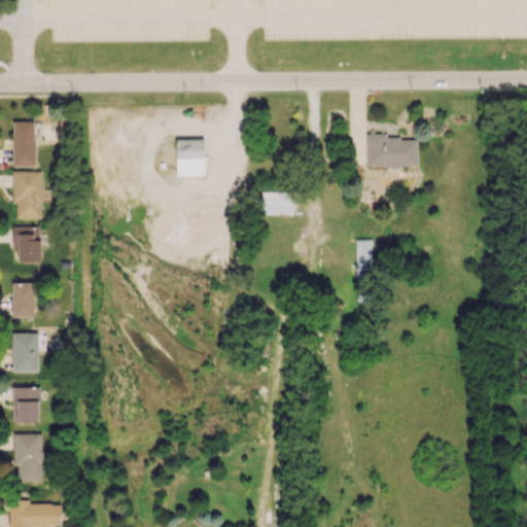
[(34,121),(12,121),(11,165),(34,165),(34,121)]
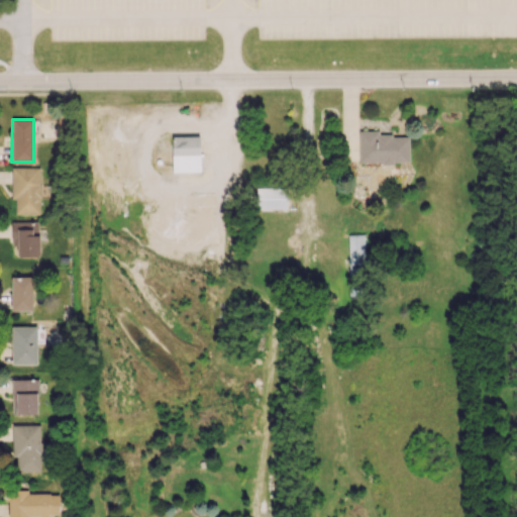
[(408,135),(379,135),(379,130),(357,130),(358,163),(409,163),(408,135)]
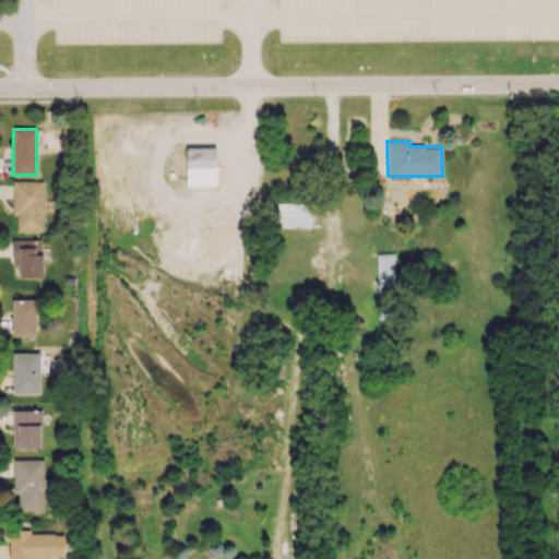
[(216,186),(215,147),(185,147),(186,186),(216,186)]
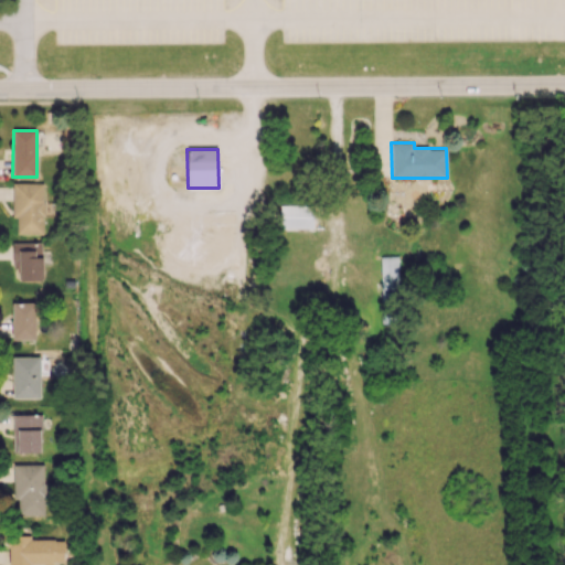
[(43,183),(12,183),(12,217),(17,217),(17,234),(44,234),(43,183)]
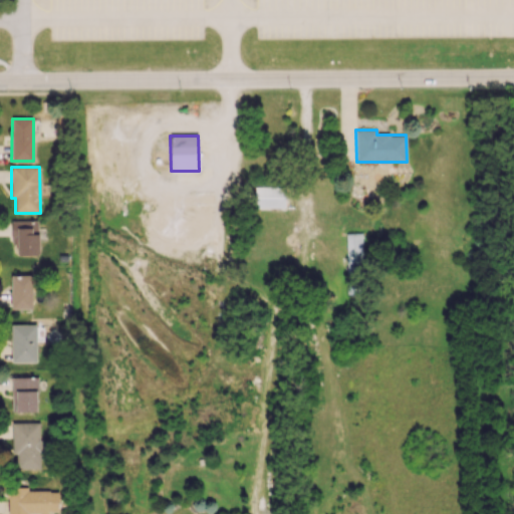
[(253,187),(253,208),(285,208),(284,186),(253,187)]
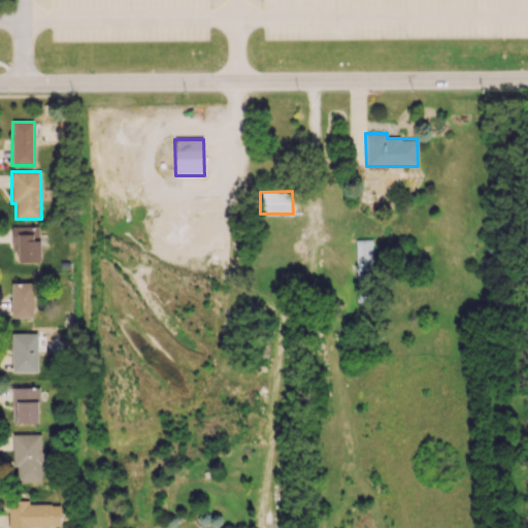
[(39,226),(11,227),(11,251),(17,251),(17,262),(40,262),(39,226)]
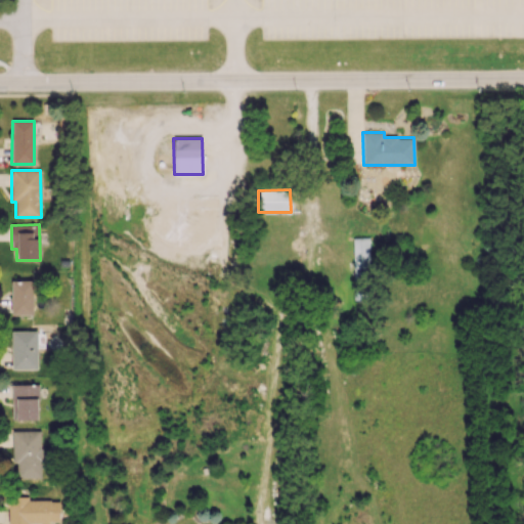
[(369,277),(368,237),(352,237),(353,277),(369,277)]
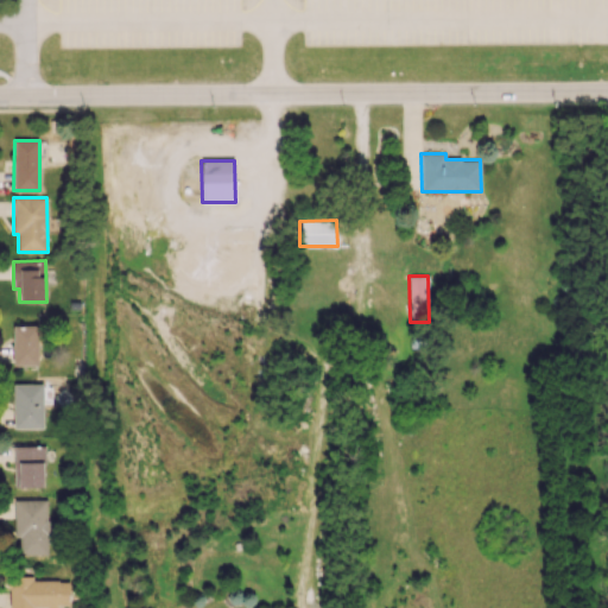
[(38,325),(13,325),(12,365),(38,366),(38,325)]
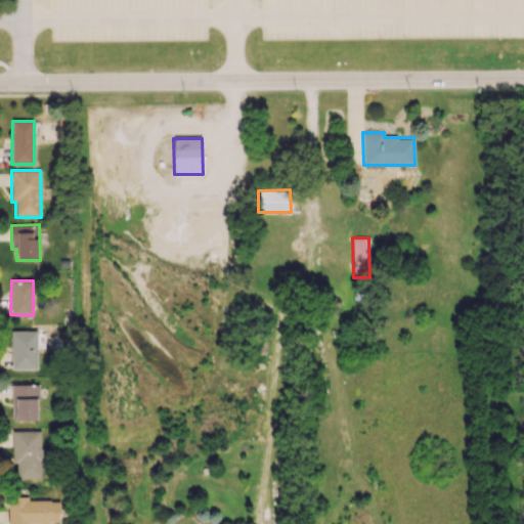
[(37,369),(37,330),(10,331),(11,369),(37,369)]
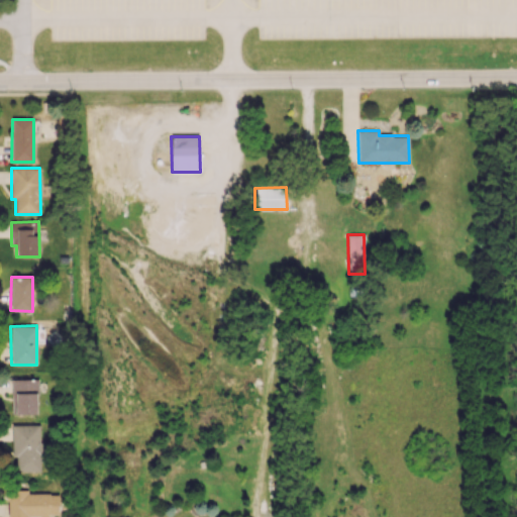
[(37,414),(37,380),(11,379),(11,414),(37,414)]
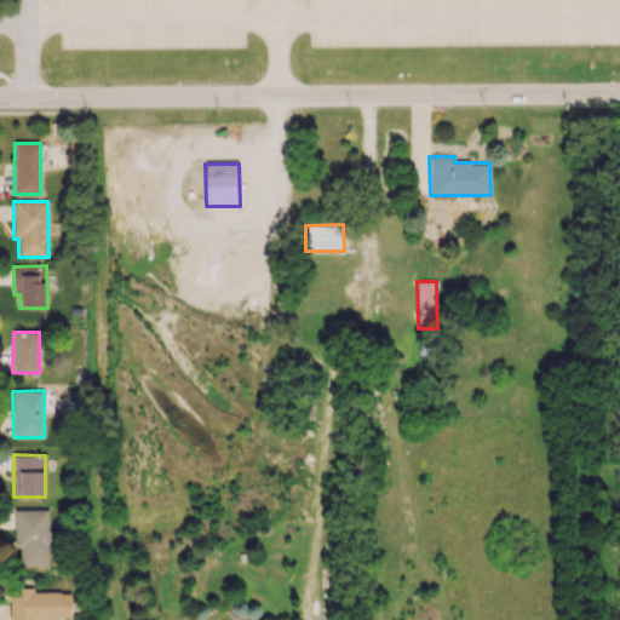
[(49,564),(47,545),(59,545),(59,530),(47,530),(47,509),(13,510),(15,547),(19,547),(21,566),(49,564)]
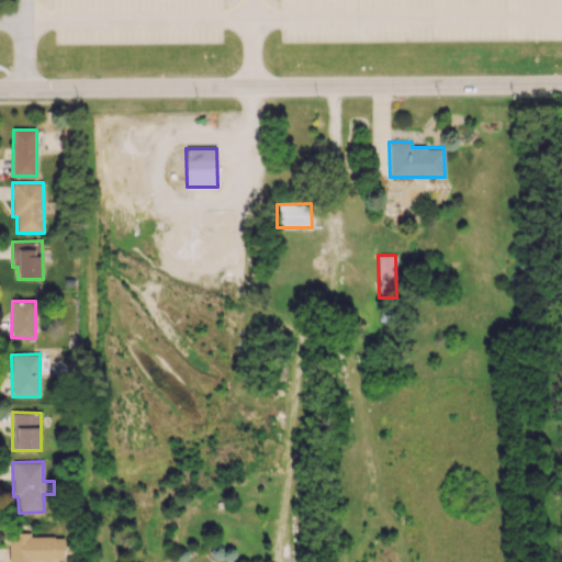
[(64,559),(64,537),(31,537),(31,532),(8,532),(8,561),(52,561),(52,560),(64,559)]
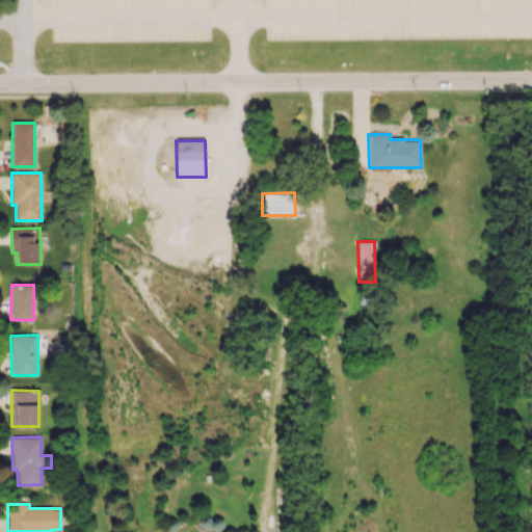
All buildings are outlined.
